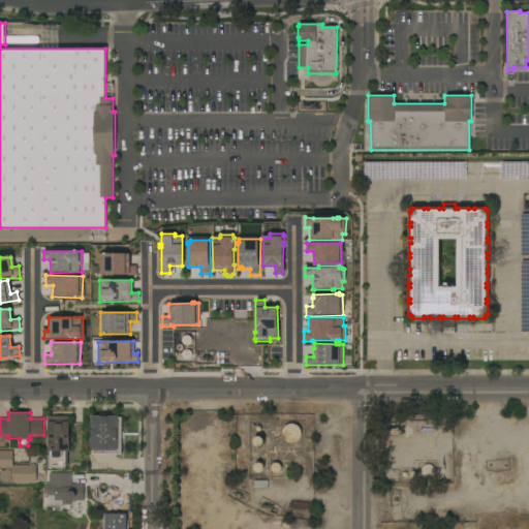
[(70,416),(70,452),(68,452),(68,466),(49,466),(49,416),(70,416)]
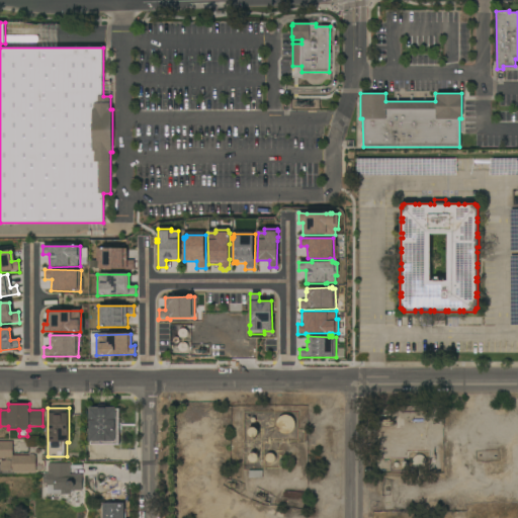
[(89,408),(116,408),(116,442),(89,442),(89,408)]
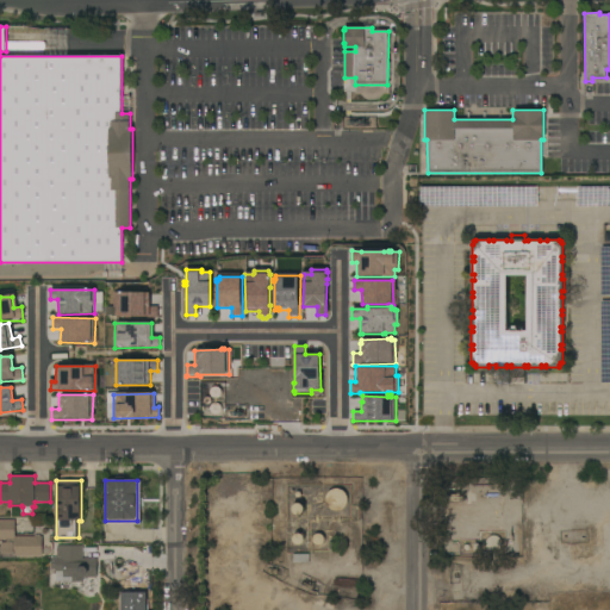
[(348,503),(348,505),(347,506),(346,508),(343,509),(342,510),(340,511),(338,511),(336,511),(334,510),(332,510),(331,509),(329,508),(328,506),(328,504),(327,503),(327,500),(327,498),(327,497),(328,495),(329,493),(330,492),(331,491),(332,490),(335,489),(337,489),(338,489),(341,489),(342,490),(344,491),(346,492),(347,493),(348,496),(348,497),(349,499),(348,502),(348,503)]
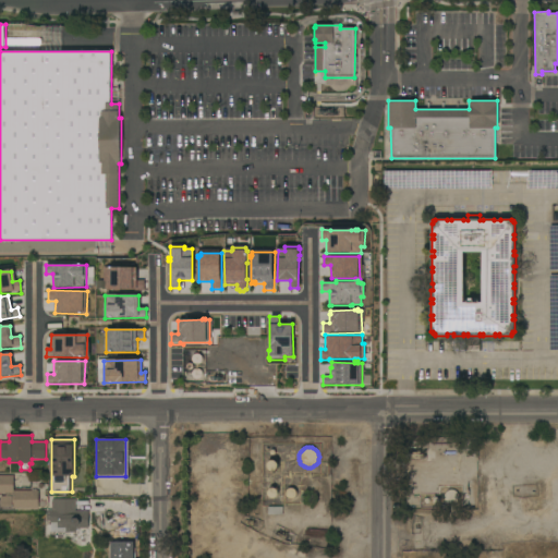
[(0,475),(14,475),(14,490),(32,490),(32,489),(36,489),(36,490),(38,490),(38,508),(12,508),(1,508),(1,496),(5,496),(5,494),(0,494),(0,475)]
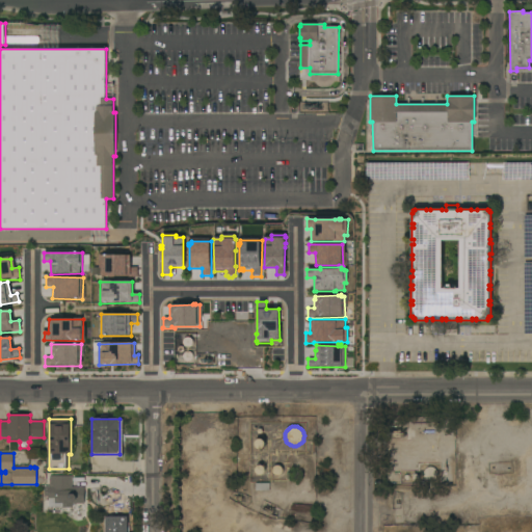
[(436,479),(435,481),(433,483),(430,483),(428,483),(426,482),(424,480),(424,478),(423,476),(424,474),(424,473),(426,471),(428,470),(430,469),(432,470),(433,470),(435,472),(437,474),(437,476),(437,478),(436,479)]
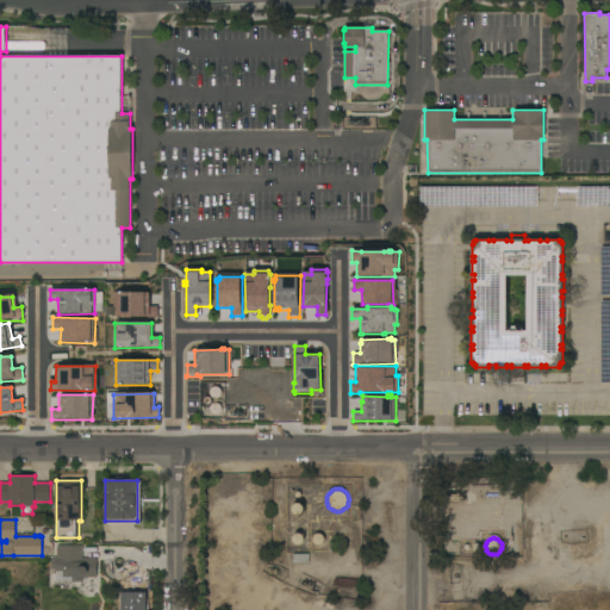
[(63,559),(94,559),(94,578),(78,578),(78,587),(66,587),(66,582),(56,582),(56,571),(55,571),(55,568),(54,568),(54,566),(51,566),(51,559),(63,559)]
